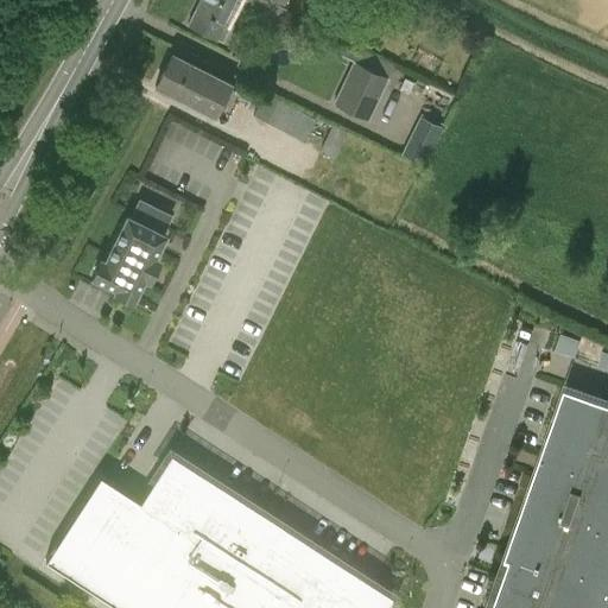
[(197,0),(195,7),(196,8),(187,25),(215,40),(216,38),(221,40),(238,10),(233,7),(235,0),(242,0),(259,8),(257,12),(279,24),(286,10),(266,0),(197,0)]
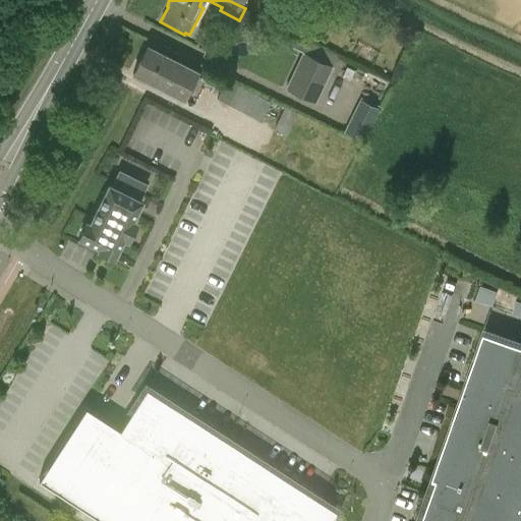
[(228,0),(245,8),(238,4),(239,0),(228,0)]
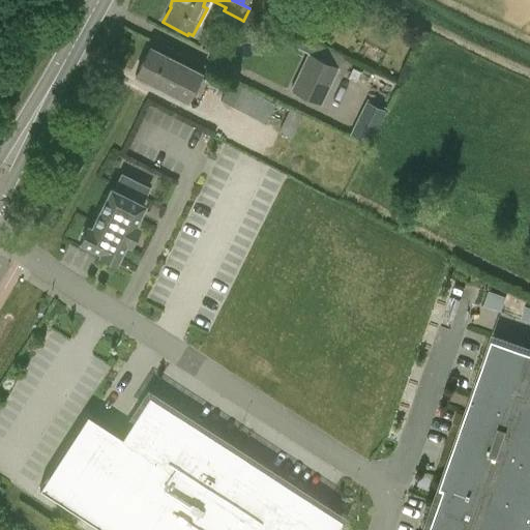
[(274,18),(282,4),(274,0),(258,0),(255,8),(274,18)]
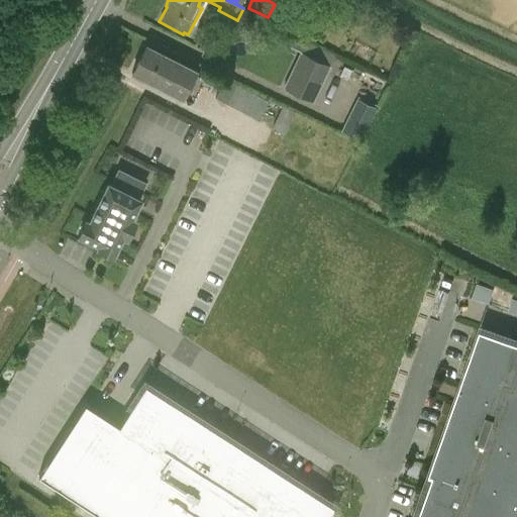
[(334,63),(338,53),(319,43),(314,55),(334,63)]
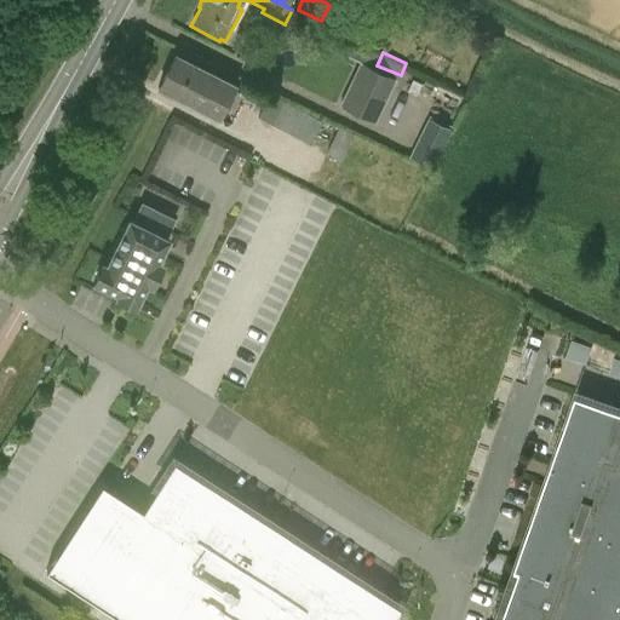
[(188,103),(205,69),(174,53),(158,87),(188,103)]
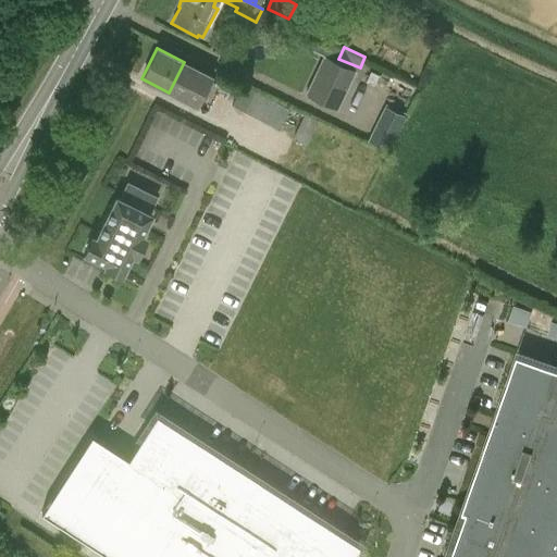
[(305,95),(335,110),(355,72),(323,57),(305,95)]
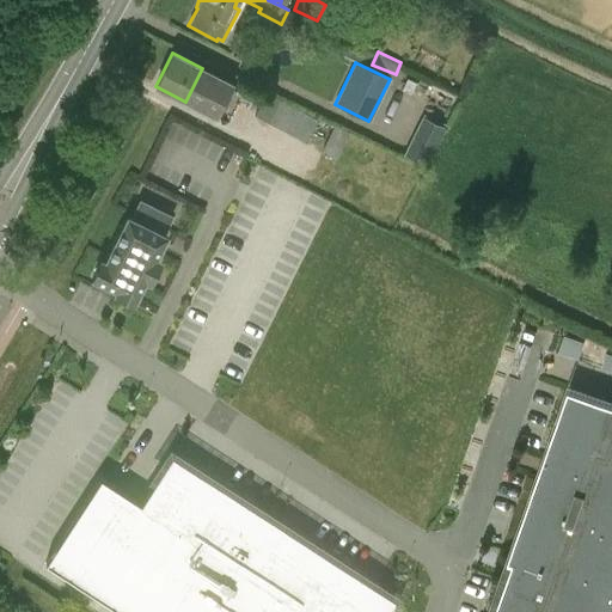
[(232,84),(202,68),(185,102),(215,116),(232,84)]
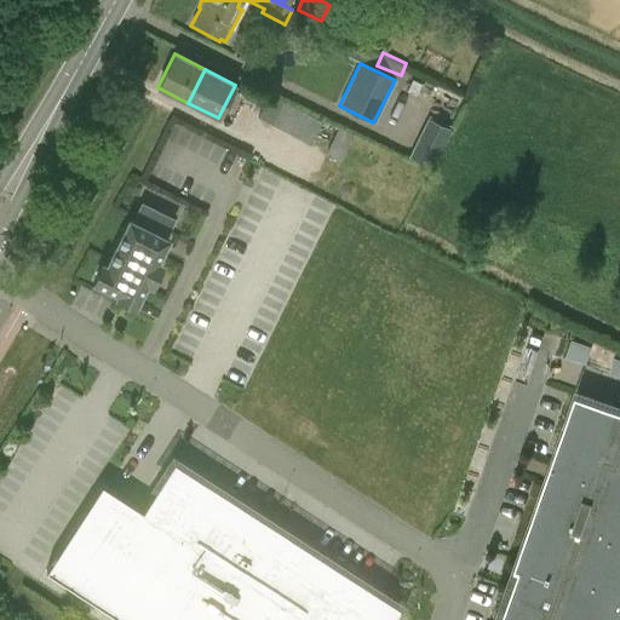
[(258,116),(310,144),(321,122),(269,96),(258,116)]
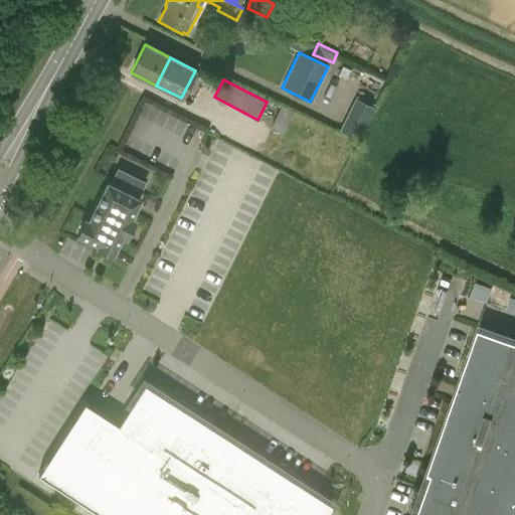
[(282,106),(271,128),(283,134),(294,112),(282,106)]
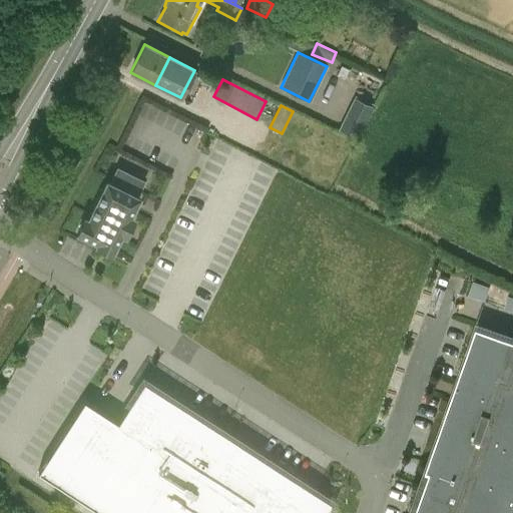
[(356,141),(367,116),(349,108),(337,132),(356,141)]
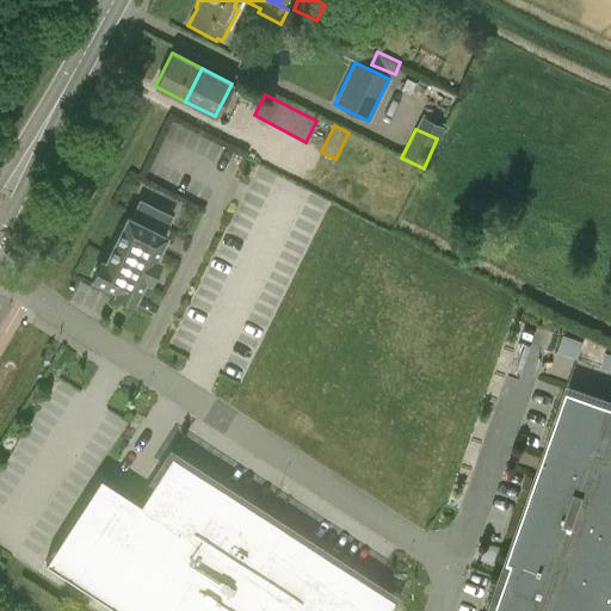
[(351,134),(338,159),(351,165),(363,140),(351,134)]
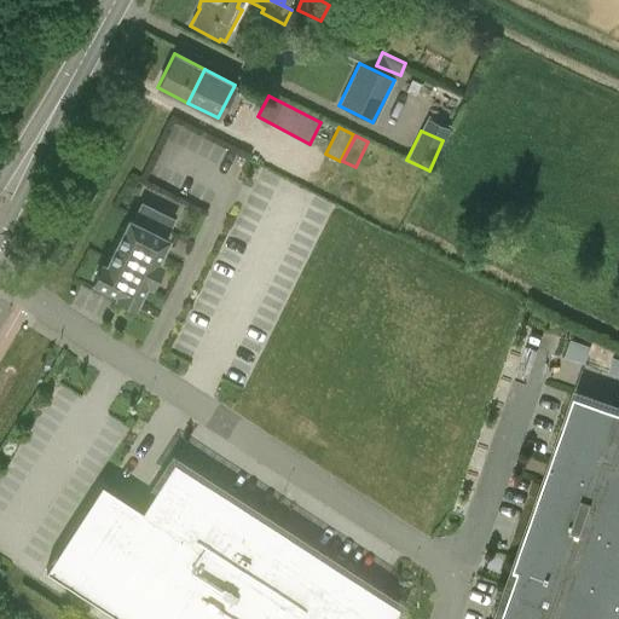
[(91,282),(115,294),(114,296),(136,307),(146,284),(151,287),(163,264),(158,261),(169,238),(166,236),(174,219),(142,202),(132,220),(128,218),(105,264),(100,261),(91,282)]
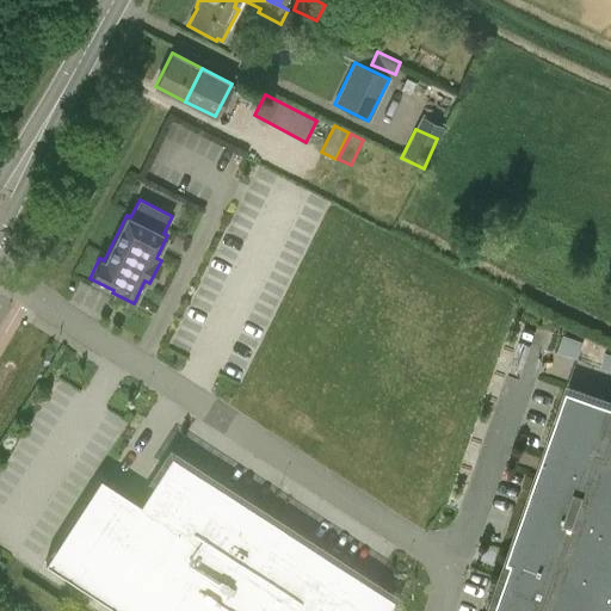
[(513,562),(495,610),(610,610),(610,403),(568,389),(508,560),(513,562)]
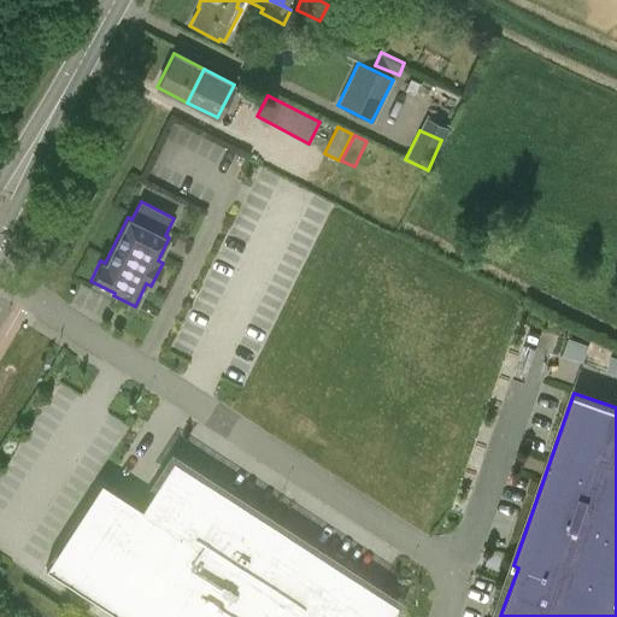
[(417,616),(427,593),(176,433),(136,511),(80,477),(22,586),(72,616),(417,616)]
